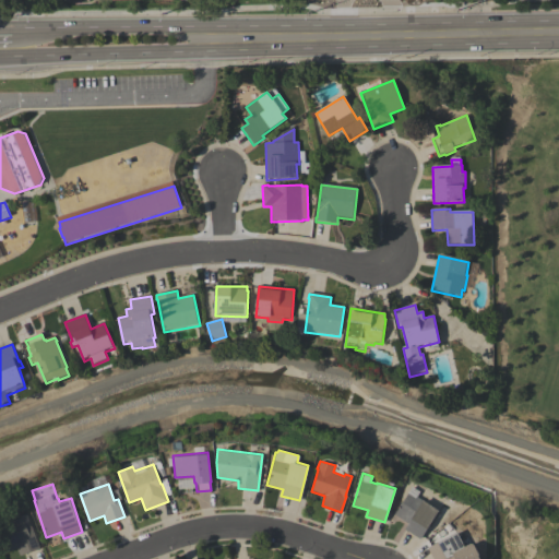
[(442,503),(420,538),(404,528),(407,523),(394,514),(412,486),(420,490),(420,489),(433,497),(433,498),(442,503)]
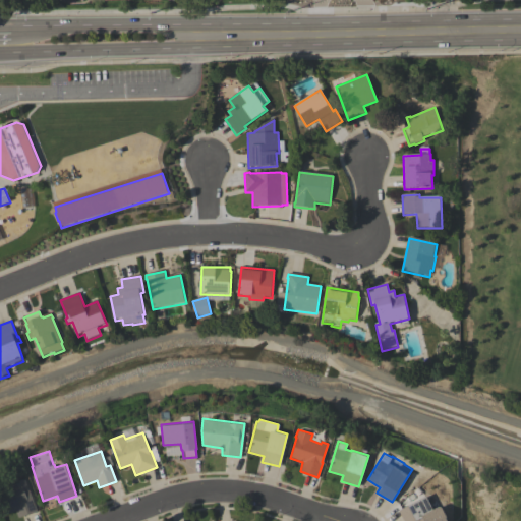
[(37,510),(17,517),(15,510),(6,513),(0,497),(0,486),(25,478),(37,510)]
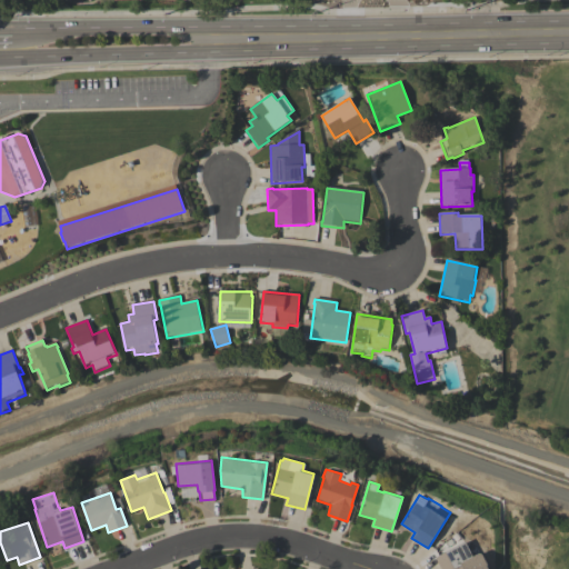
[(479,551),(481,552),(488,563),(487,565),(489,568),(440,568),(433,557),(465,540),(472,556),(479,551)]
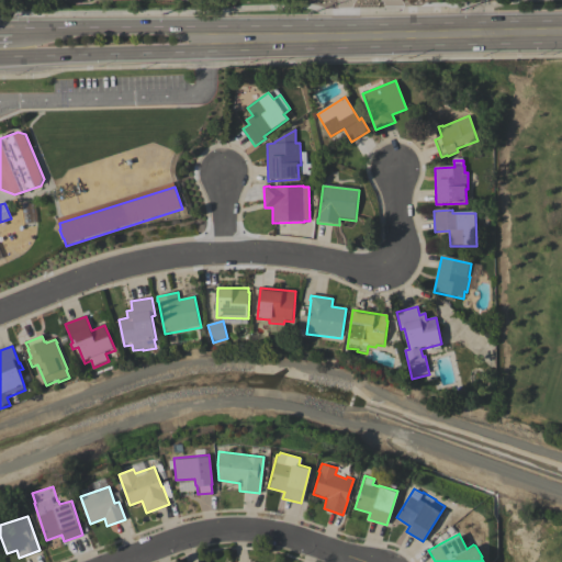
All buildings are outlined.
